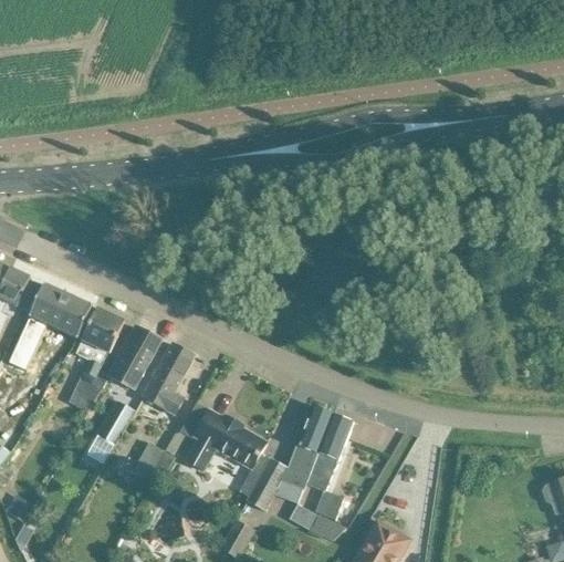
[(0,285),(9,267),(0,262),(0,285)]
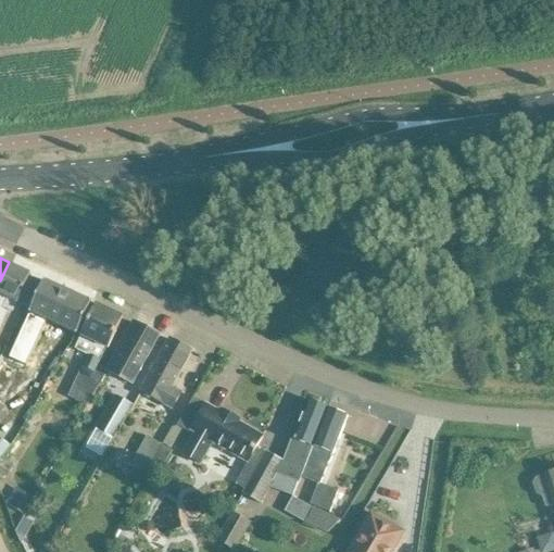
[(0,320),(5,309),(0,306),(0,301),(4,293),(25,303),(36,281),(26,277),(28,271),(9,262),(0,280),(0,320)]
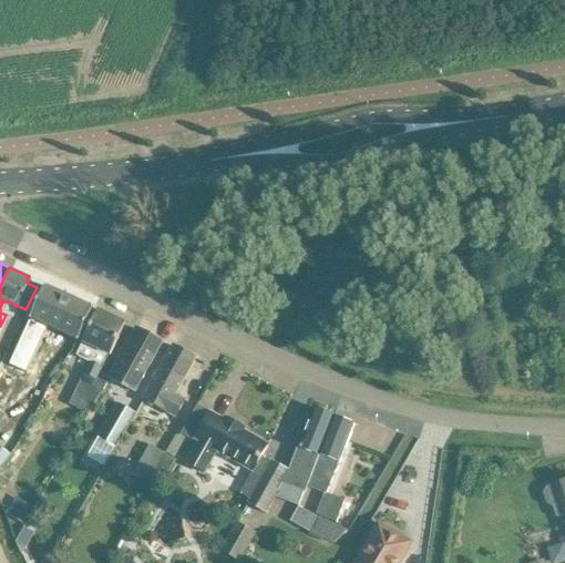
[(45,284),(11,354),(28,361),(47,319),(79,335),(83,326),(93,306),(53,287),(45,284)]
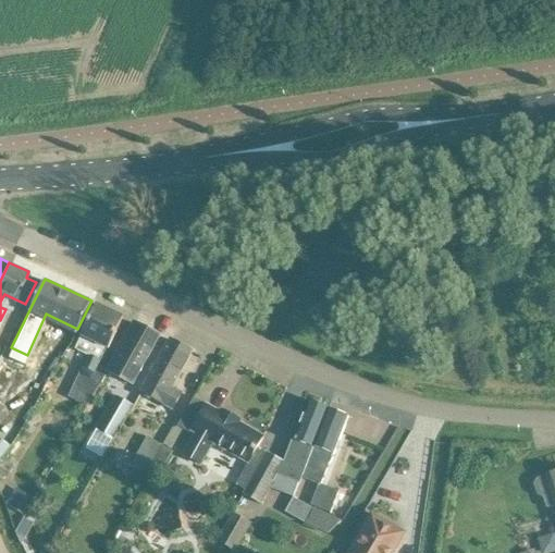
[(68,392),(85,403),(110,359),(100,355),(105,345),(107,346),(112,334),(121,315),(95,302),(85,321),(73,346),(86,352),(68,392)]
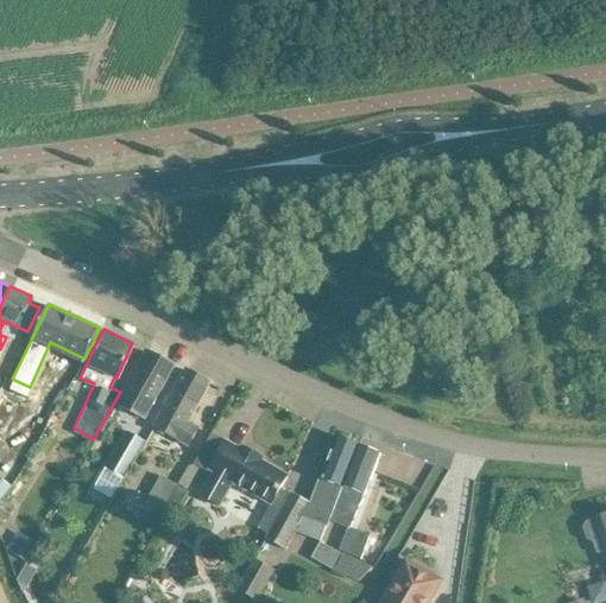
[(144,349),(133,370),(117,402),(144,417),(161,383),(171,363),(144,349)]
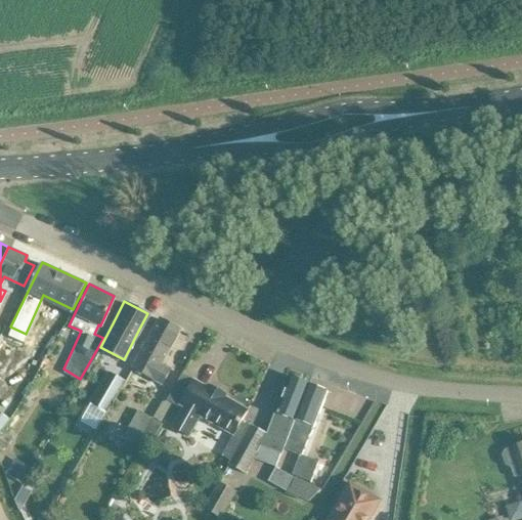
[(159,316),(148,335),(131,365),(161,382),(169,367),(160,362),(178,328),(159,316)]
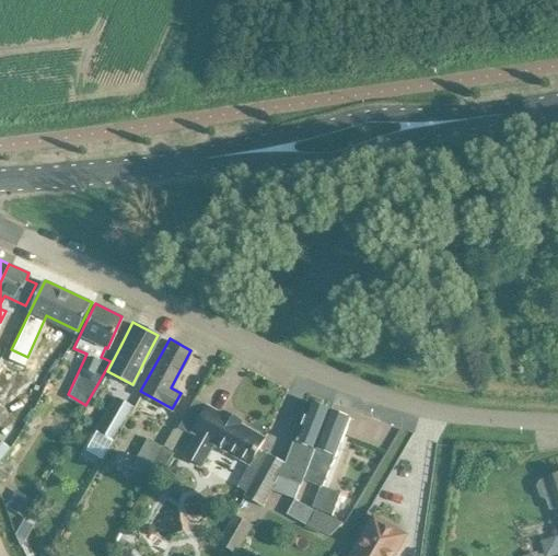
[(43,345),(21,380),(38,391),(60,355),(43,345)]
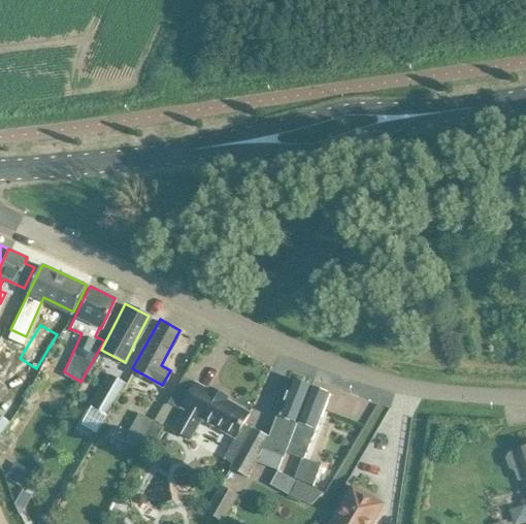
[(124,382),(108,372),(90,404),(104,413),(124,382)]
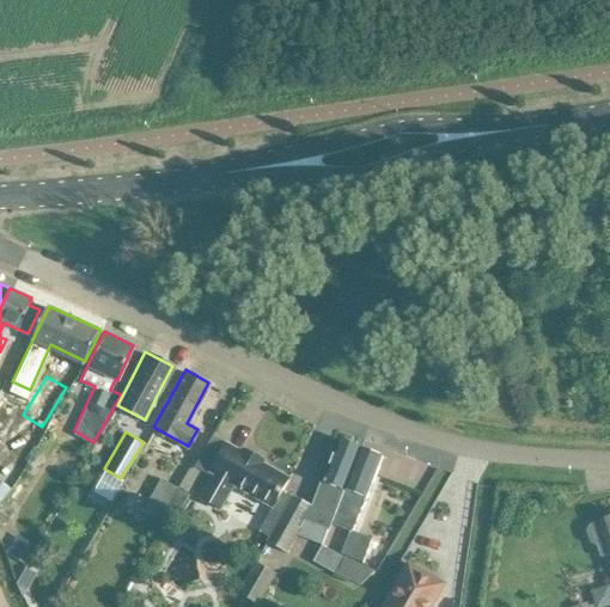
[(330,521),(359,445),(339,436),(329,459),(322,479),(318,478),(309,502),(292,492),(291,495),(268,534),(264,539),(285,550),(296,532),(321,543),(329,520),(330,521)]
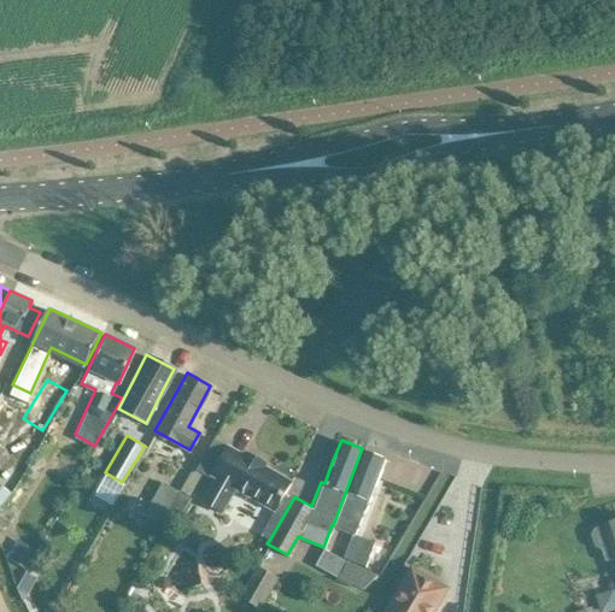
[(261,533),(270,539),(293,499),(283,493),(292,477),(253,458),(255,455),(230,443),(229,446),(224,443),(208,476),(215,480),(210,489),(204,502),(222,511),(228,498),(233,489),(274,510),(261,533)]
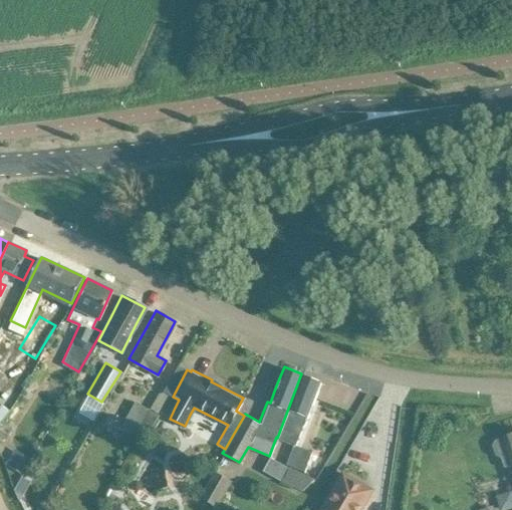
[(277,438),(294,444),(304,417),(306,417),(319,381),(301,374),(301,373),(277,438)]
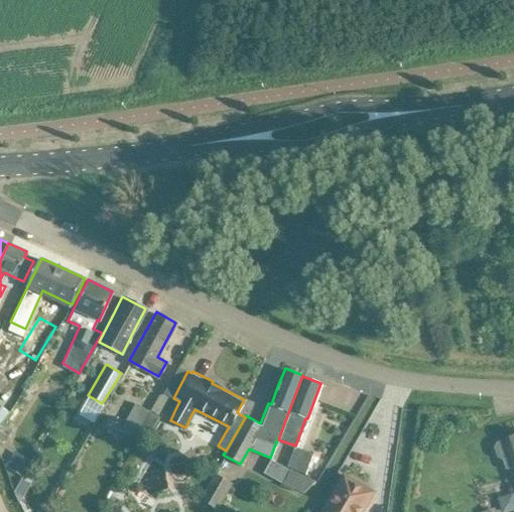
[(0,386),(5,402),(20,398),(15,379),(0,383),(0,386)]
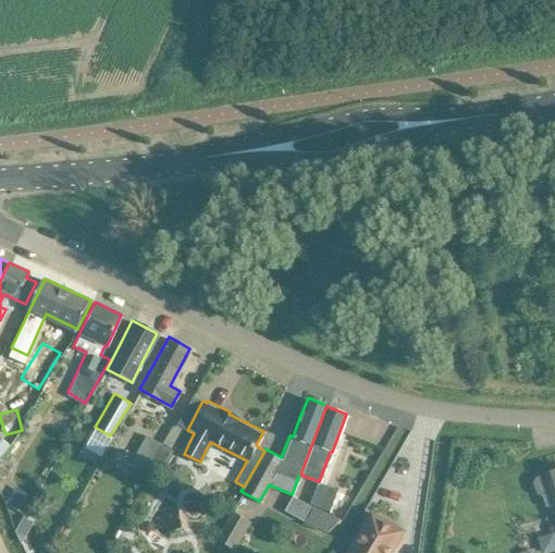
[(145,433),(127,464),(143,472),(160,443),(145,433)]
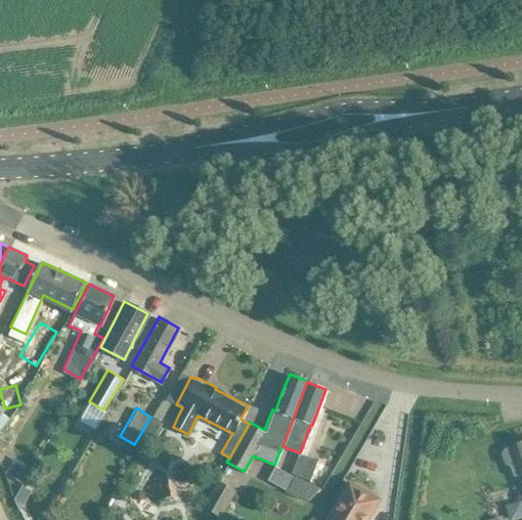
[(150,417),(134,444),(144,450),(161,422),(150,417)]
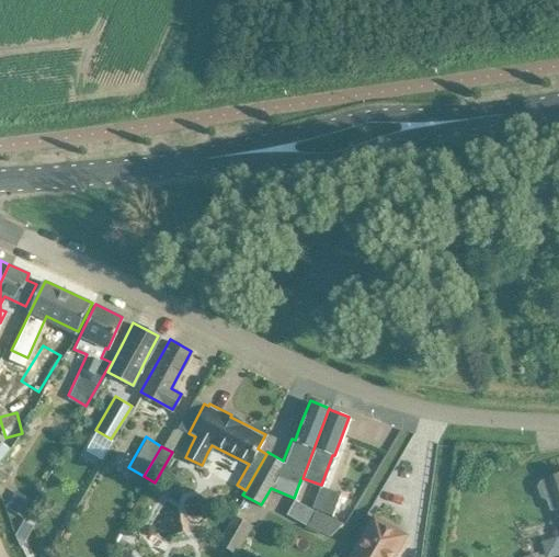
[(548,509),(558,506),(558,510),(558,472),(538,478),(535,485),(538,495),(545,498),(548,509)]
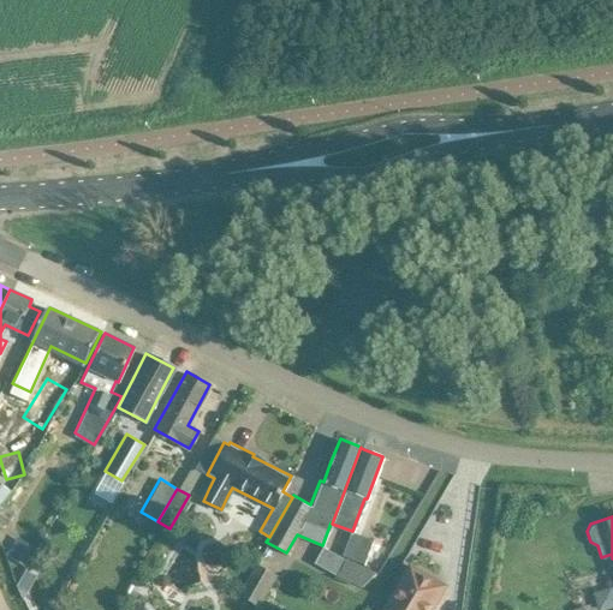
[(372,538),(352,531),(343,555),(363,562),(372,538)]
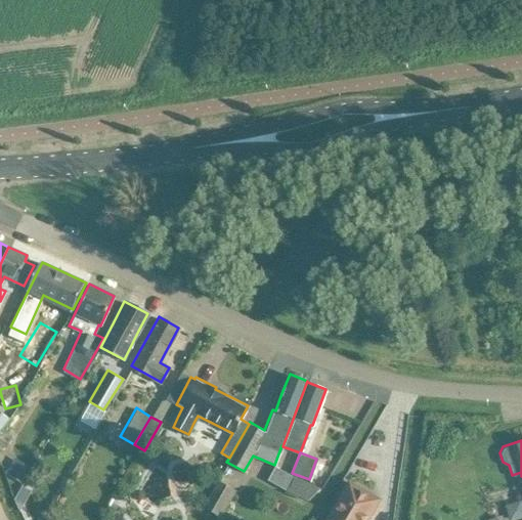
[(14,457),(5,473),(20,481),(30,466),(14,457)]
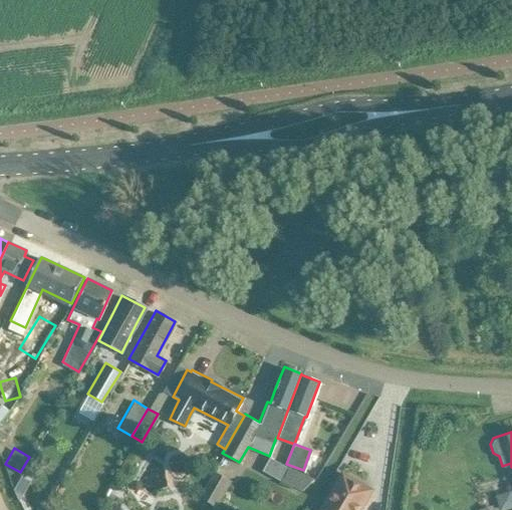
[(280,480),(300,489),(311,478),(287,466),(280,480)]
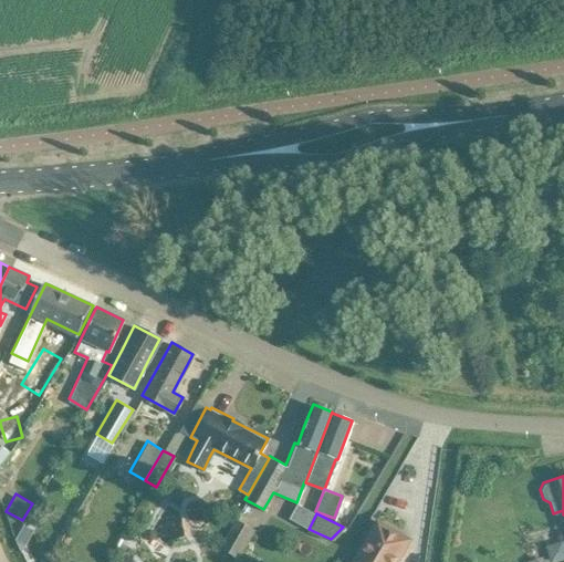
[(235,519),(218,547),(236,558),(252,529),(235,519)]
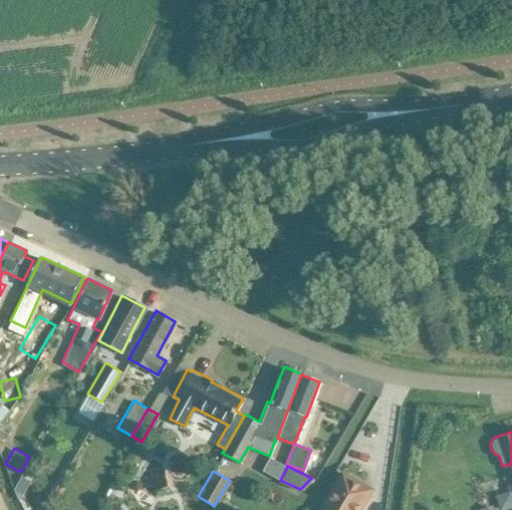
[(342,473),(319,509),(357,509),(369,489),(342,473)]
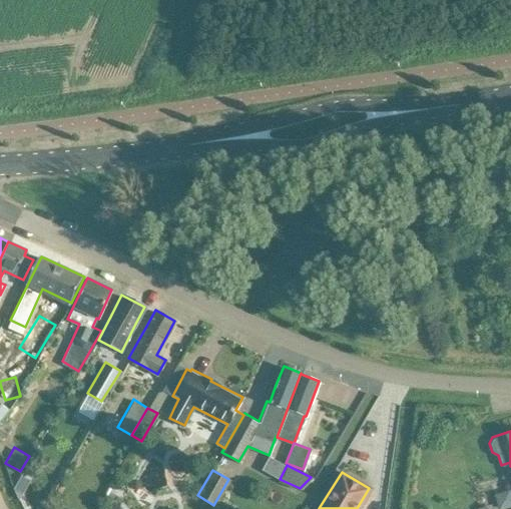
[(19,473),(12,486),(16,497),(27,478),(19,473)]
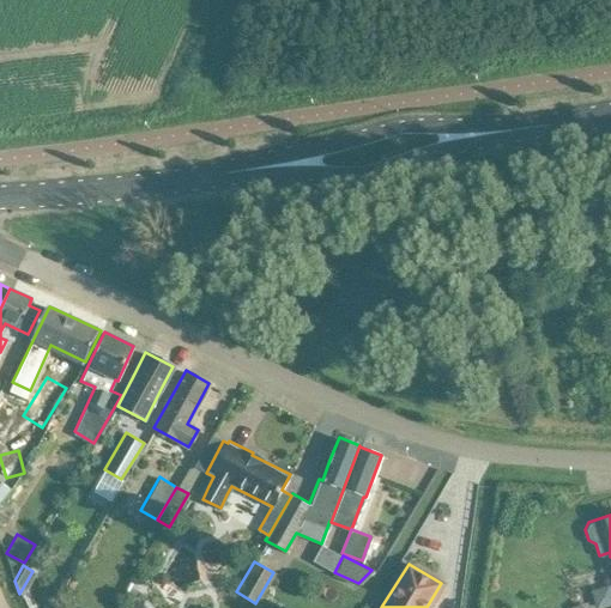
[(610,597),(608,585),(588,591),(592,607),(593,607),(610,602),(610,597)]
